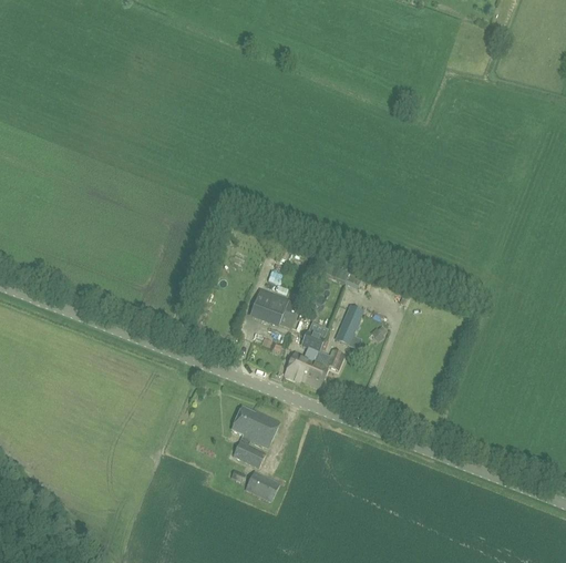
[(281,244),(277,254),(285,257),(290,247),(281,244)]
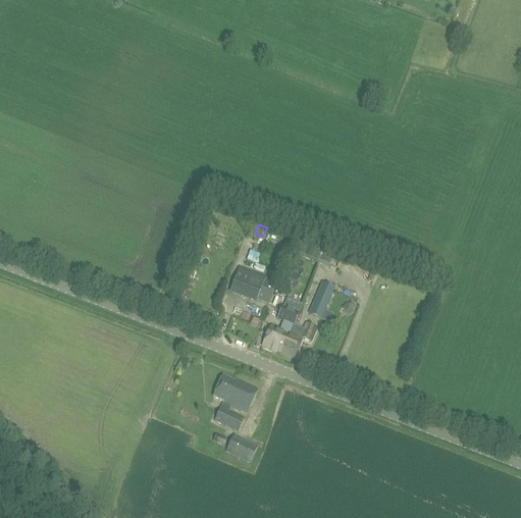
[(298,239),(294,250),(327,263),(332,253),(298,239)]
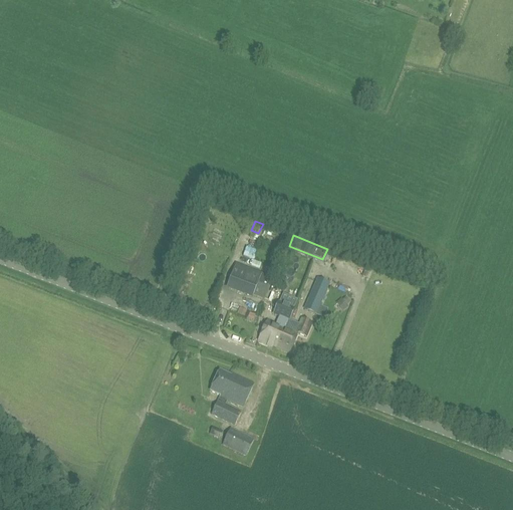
[(271,274),(235,260),(228,280),(263,294),(271,274)]
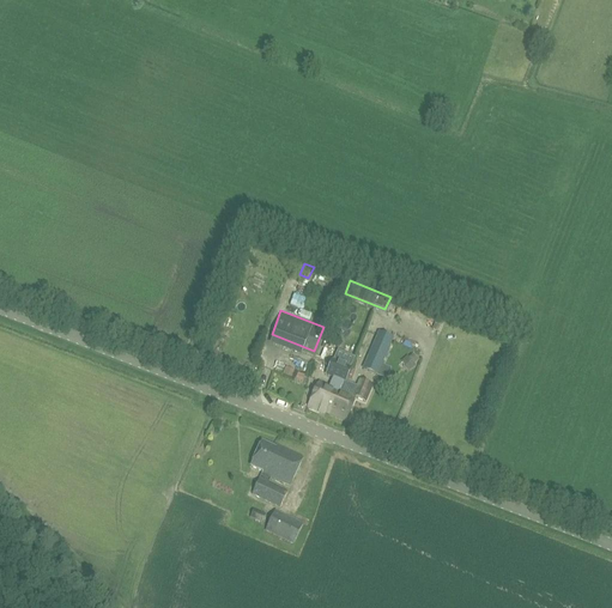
[(376,370),(389,340),(391,336),(377,330),(362,364),(376,370)]
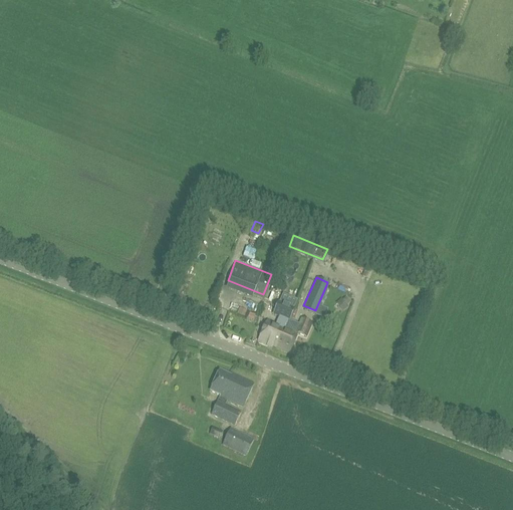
[(299,314),(297,320),(287,316),(292,305),(277,299),(273,310),(280,313),(277,320),(266,316),(257,337),(267,341),(267,339),(289,348),(297,330),(305,333),(311,319),(299,314)]
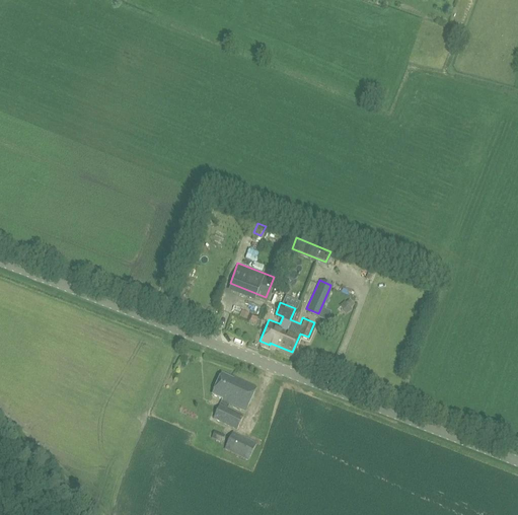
[(246,316),(249,311),(241,308),(239,313),(246,316)]
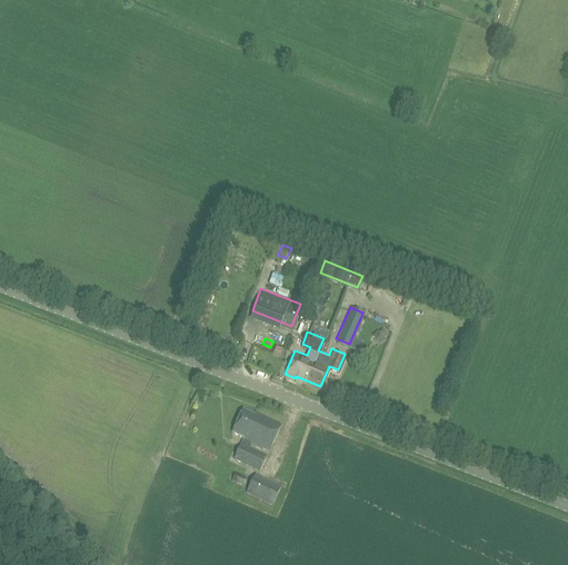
[(273,350),(279,354),(282,346),(276,344),(273,350)]
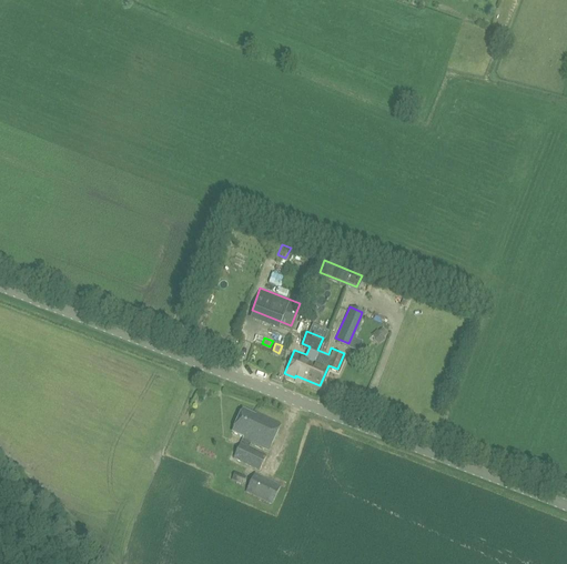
[(241,405),(231,429),(242,434),(232,455),(259,467),(265,452),(249,445),(252,440),(267,446),(280,421),(254,410),(253,411),(241,405)]
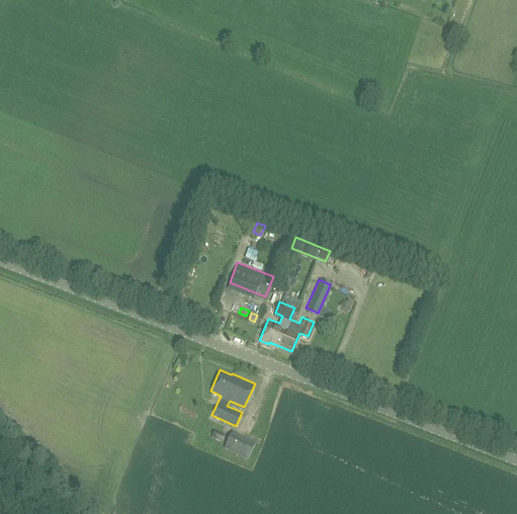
[(223,431),(213,427),(210,434),(220,438),(223,431)]
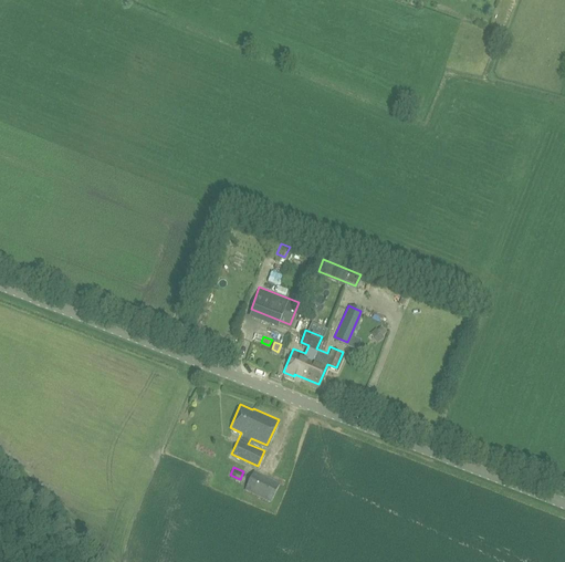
[(270,498),(279,480),(253,468),(244,486),(270,498)]
